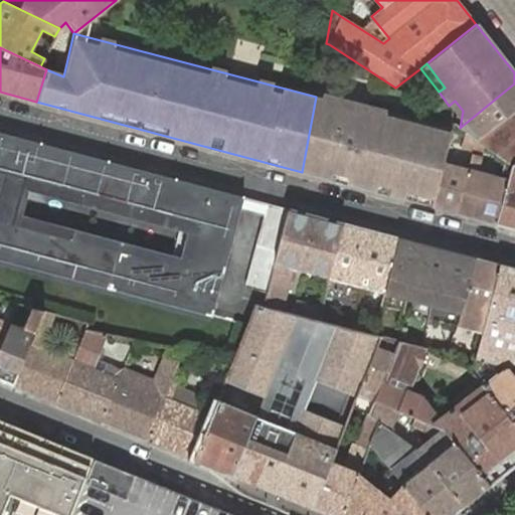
[(514,109),(514,83),(460,128),(468,134),(476,140),(477,140),(514,109)]
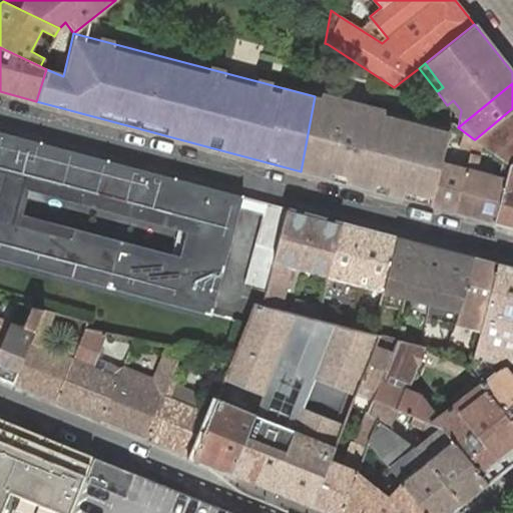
[(450,130),(315,96),(301,171),(430,205),(441,163),(450,130)]
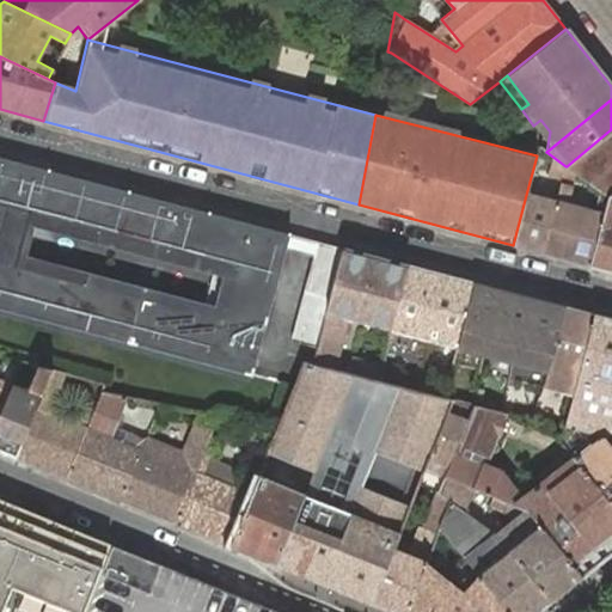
[(540,120),(533,126),(542,135),(539,148),(546,152),(550,132),(540,120)]
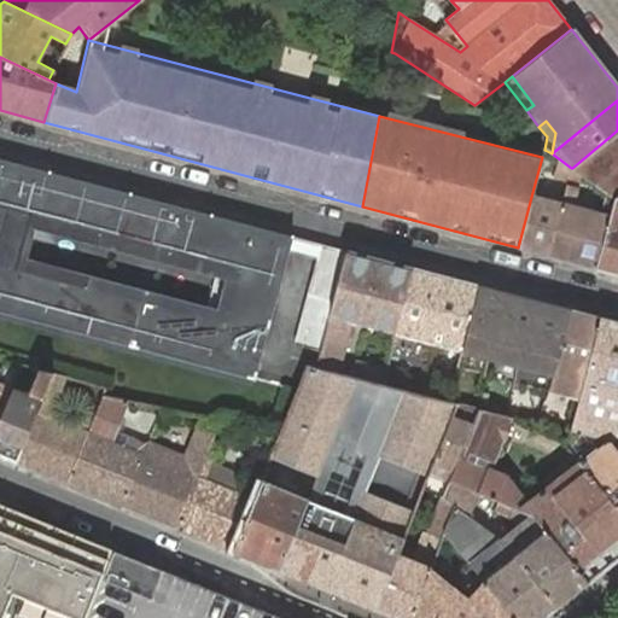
[(617,130),(572,168),(582,174),(607,192),(614,197),(617,193),(617,130)]
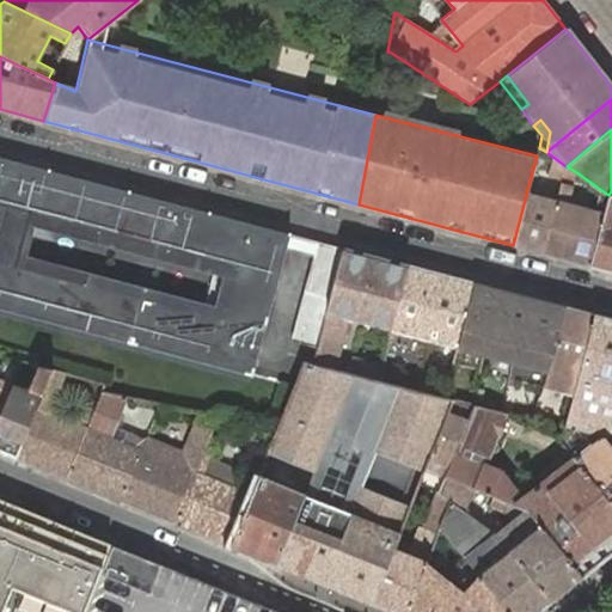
[(312,365),(343,249),(0,158),(0,306),(293,389),(304,362),(312,365)]
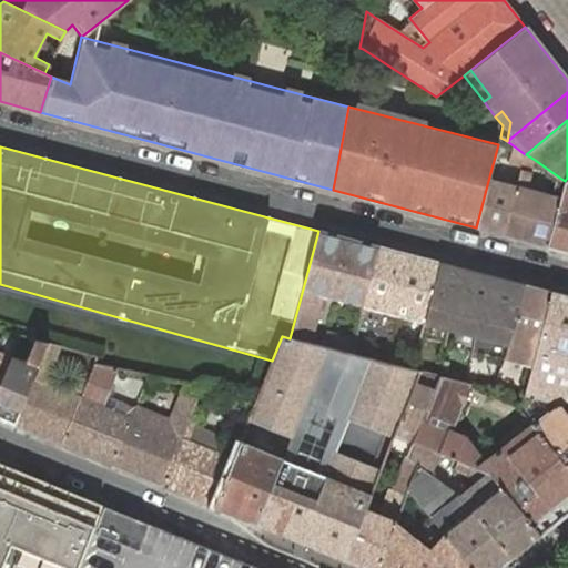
[(525,154),(516,148),(509,172),(519,175),(520,170),(525,154)]
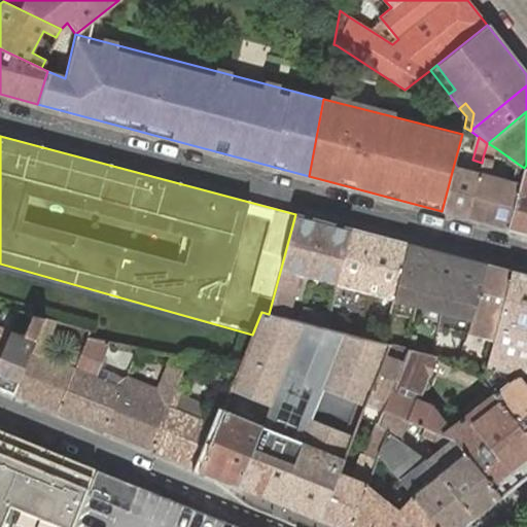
[(496,148),(488,143),(487,143),(483,157),(493,160),(496,148)]
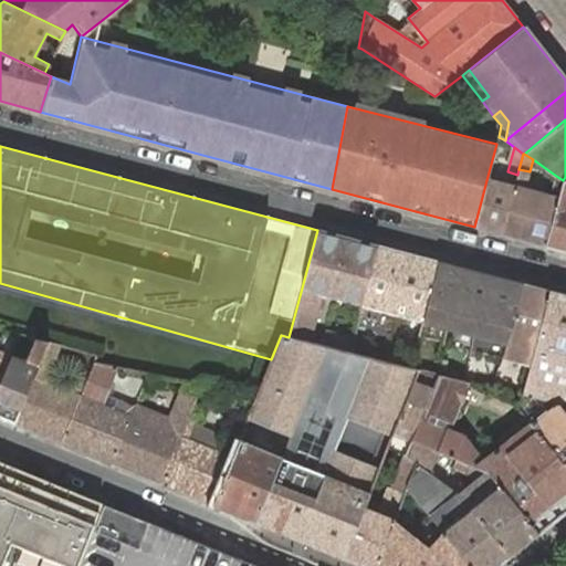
[(510,205),(501,233),(545,245),(554,217),(563,180),(556,176),(553,188),(551,197),(524,190),(526,181),(530,171),(519,169),(517,175),(513,188),(510,205)]
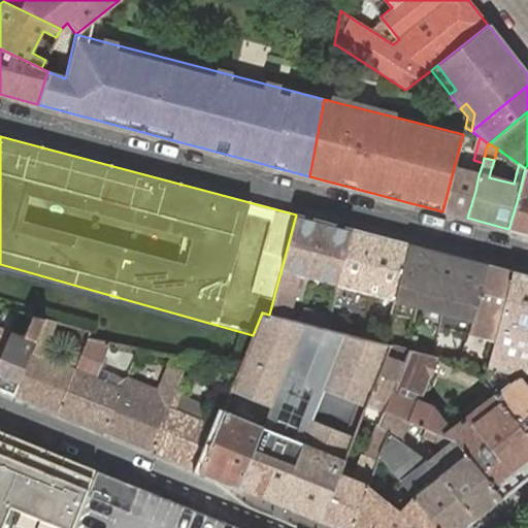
[(527,165),(525,168),(517,202),(508,229),(527,234),(527,165)]
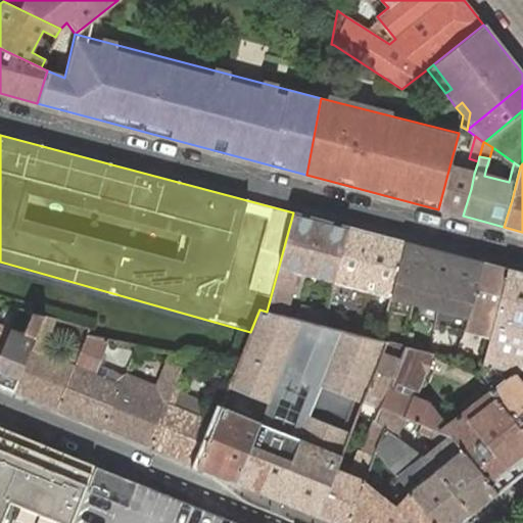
[(449,167),(438,209),(463,216),(471,189),(474,174),(449,167)]
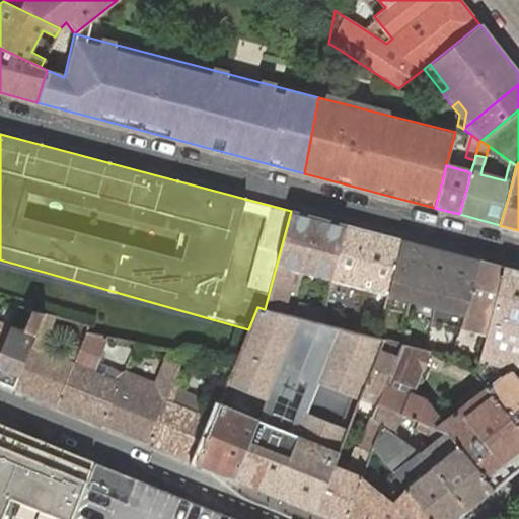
[(507,172),(483,166),(480,174),(505,180),(507,172)]
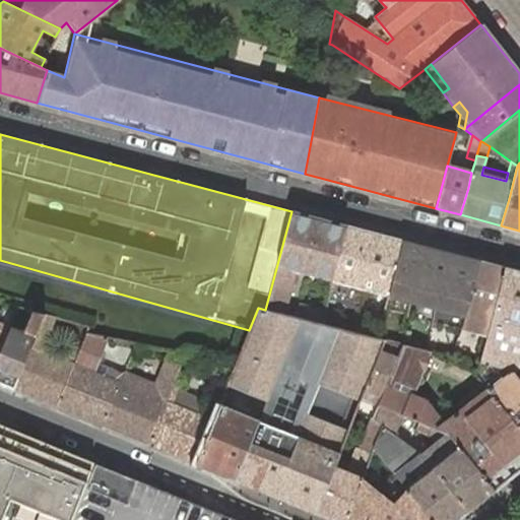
[(291,211),(265,310),(282,314),(295,269),(332,279),(346,225),(291,211)]
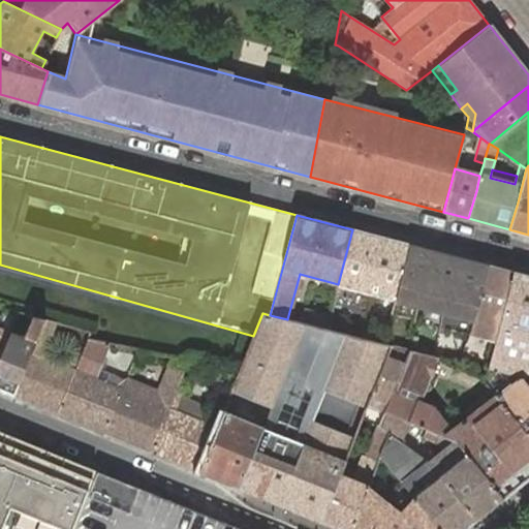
[(409,245),(352,229),(338,284),(396,300),(409,245)]
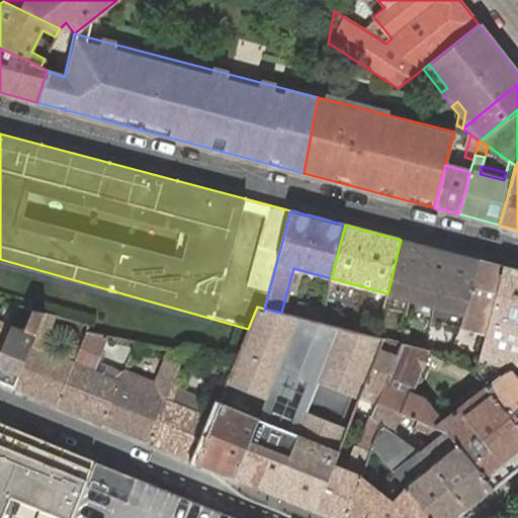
[(478,260),(401,240),(387,293),(447,310),(463,314),(478,260)]
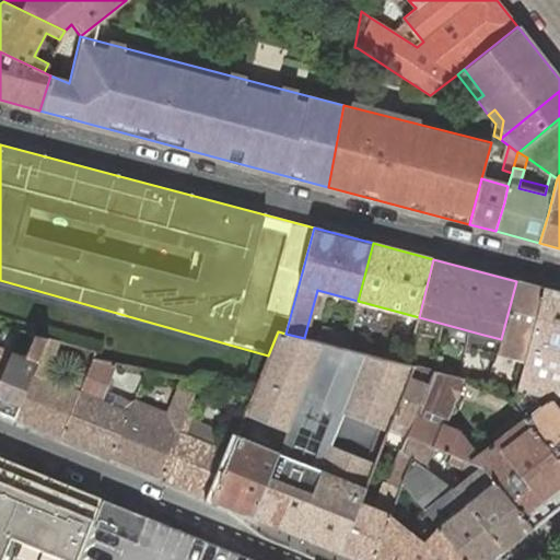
[(501,339),(498,348),(511,351),(515,360),(524,362),(544,289),(516,281),(501,339)]
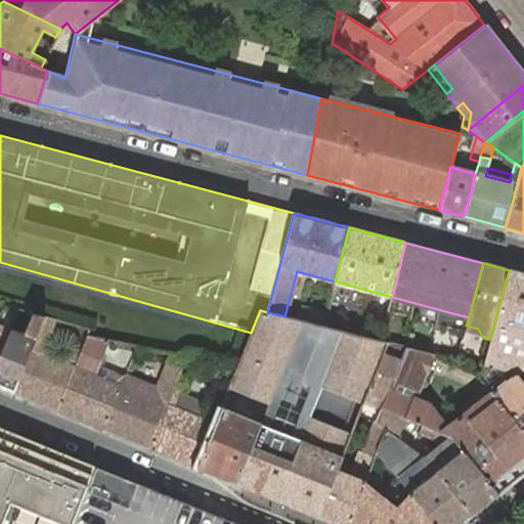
[(490,339),(483,364),(515,373),(523,365),(523,273),(509,270),(490,339)]
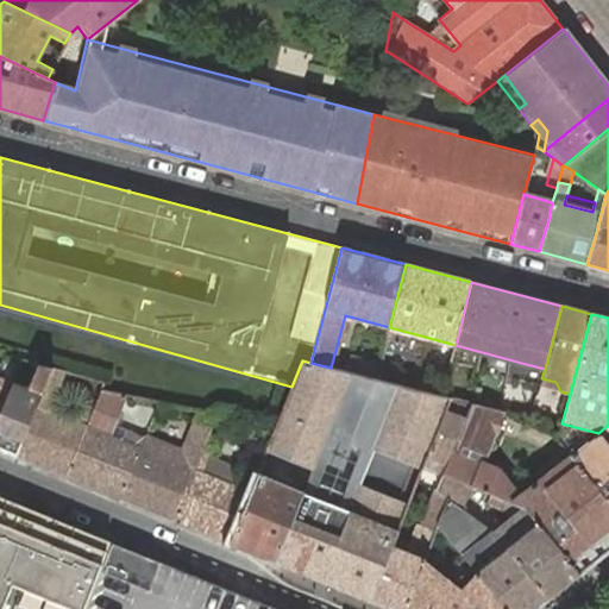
[(0,370),(13,375),(20,359),(0,353),(0,370)]
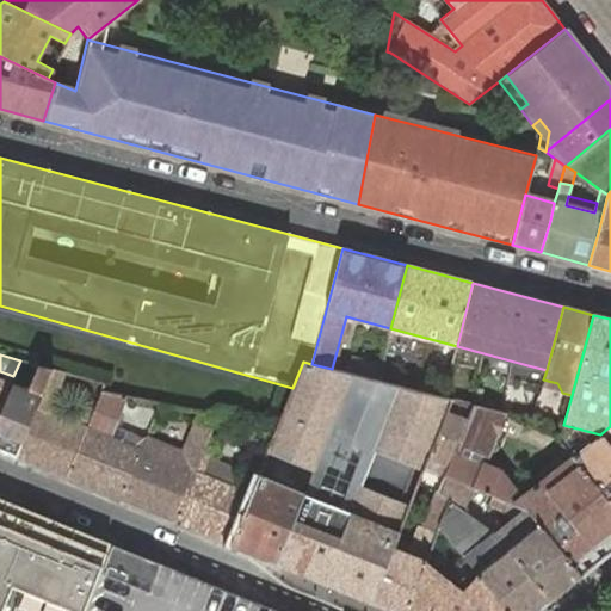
[(353,359),(350,374),(378,381),(380,377),(381,369),(382,366),(353,359)]
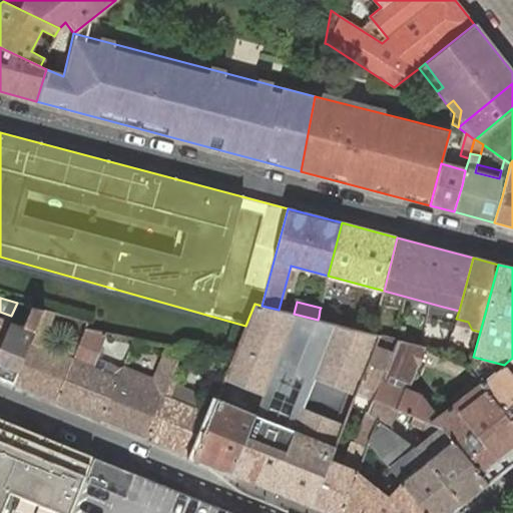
[(29,342),(42,310),(17,303),(11,316),(8,326),(0,344),(0,379),(12,384),(29,342)]
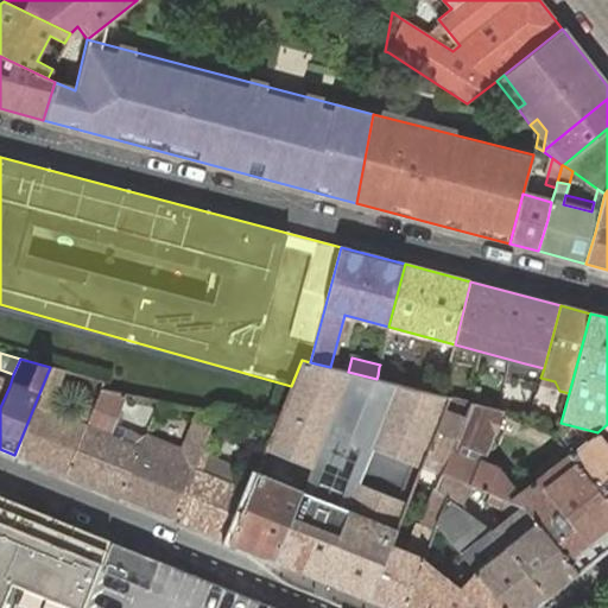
[(330,367),(310,362),(302,360),(291,386),(266,448),(276,451),(310,466),(301,489),(272,559),(320,578),(348,510),(373,447),(420,466),(424,457),(444,409),(448,398),(377,379),(348,372),(330,367)]
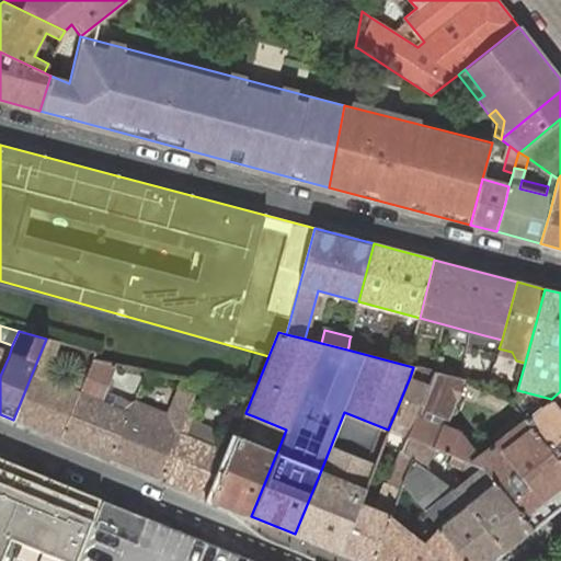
[(79,393),(82,386),(71,381),(68,388),(44,378),(58,343),(46,339),(32,374),(13,420),(60,438),(79,393)]
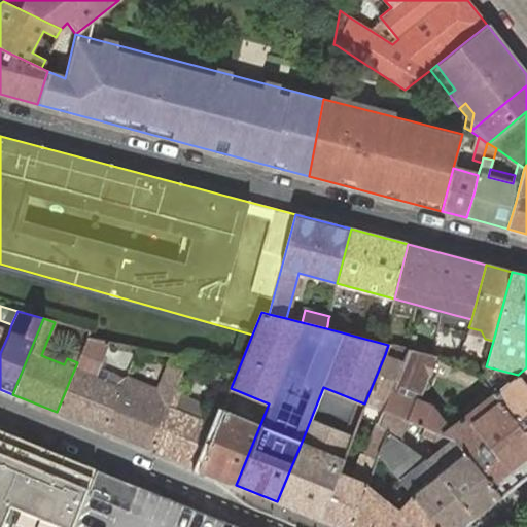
[(106,382),(95,377),(89,375),(95,361),(100,363),(109,343),(88,338),(77,362),(74,370),(57,412),(104,431),(121,388),(125,381),(109,374),(106,382)]
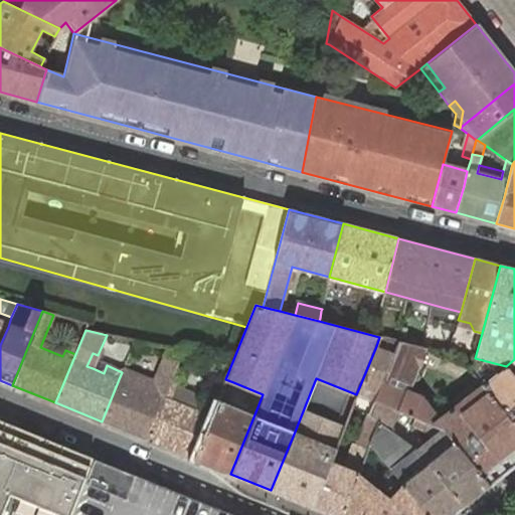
[(424,348),(398,341),(393,353),(377,393),(374,401),(397,410),(399,411),(400,411),(426,421),(432,424),(442,428),(453,441),(488,484),(514,463),(514,426),(482,384),(449,411),(439,418),(432,410),(426,404),(421,396),(407,391),(424,348)]
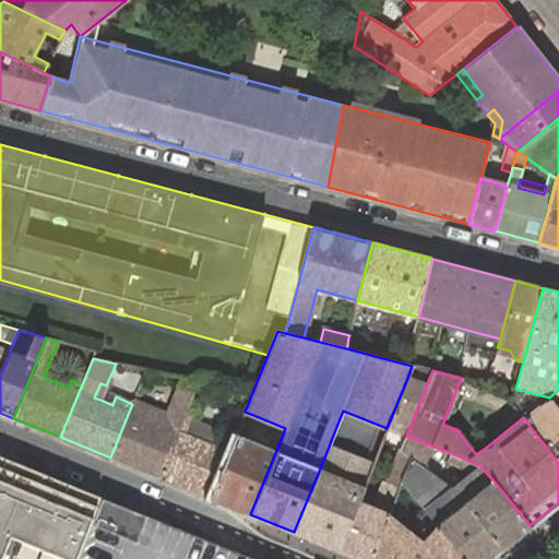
[(427,383),(408,376),(390,420),(409,427),(427,383)]
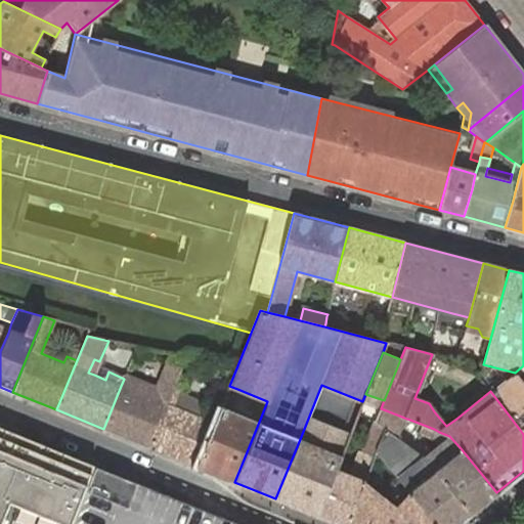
[(171,354),(157,390),(171,395),(178,379),(186,357),(173,354),(171,354)]
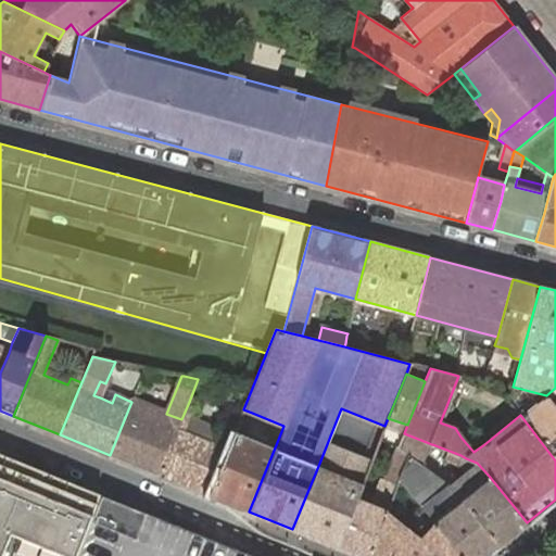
[(93,395),(100,397),(103,389),(105,383),(100,381),(93,395)]
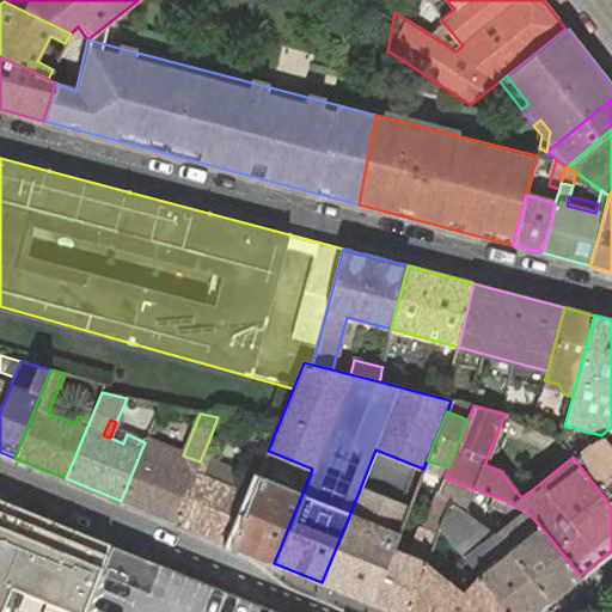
[(556,436),(573,457),(611,507),(611,448),(611,447),(601,435),(564,426),(564,429),(556,436)]
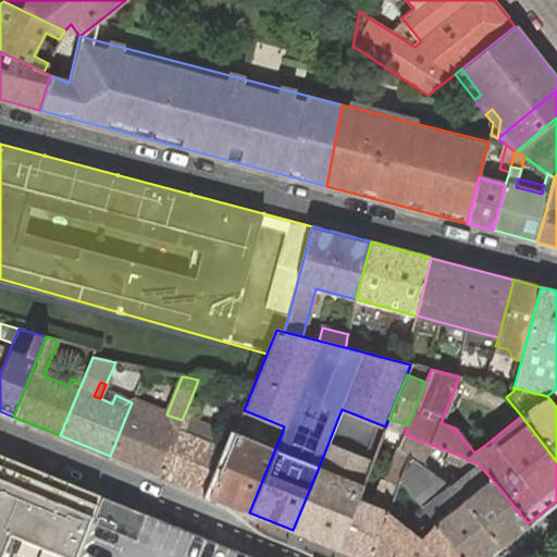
[(103,390),(100,398),(112,404),(115,395),(103,390)]
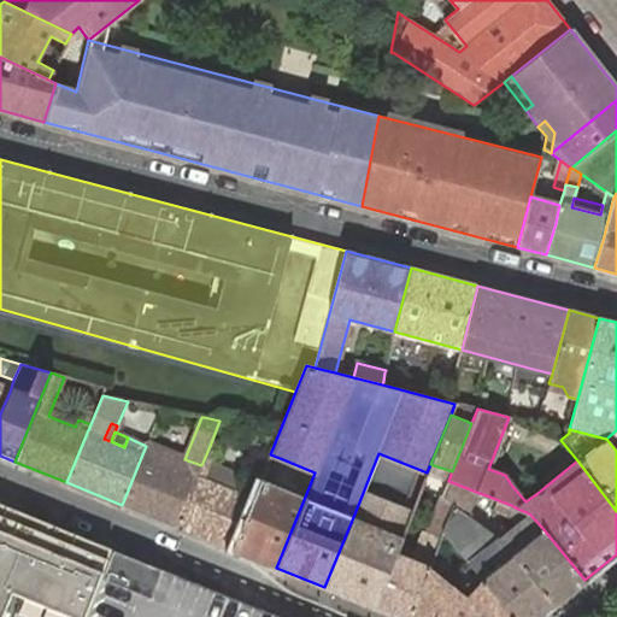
[(154,448),(146,446),(142,454),(122,505),(176,527),(197,476),(151,458),(154,448)]
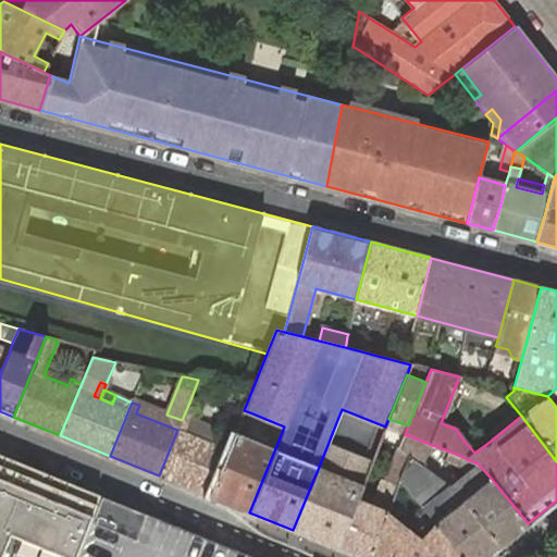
[(177,430),(181,421),(174,419),(139,405),(136,413),(177,430)]
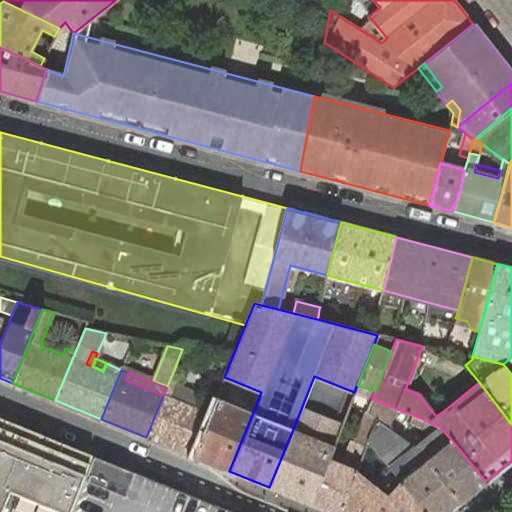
[(232,380),(224,377),(221,385),(229,388),(232,380)]
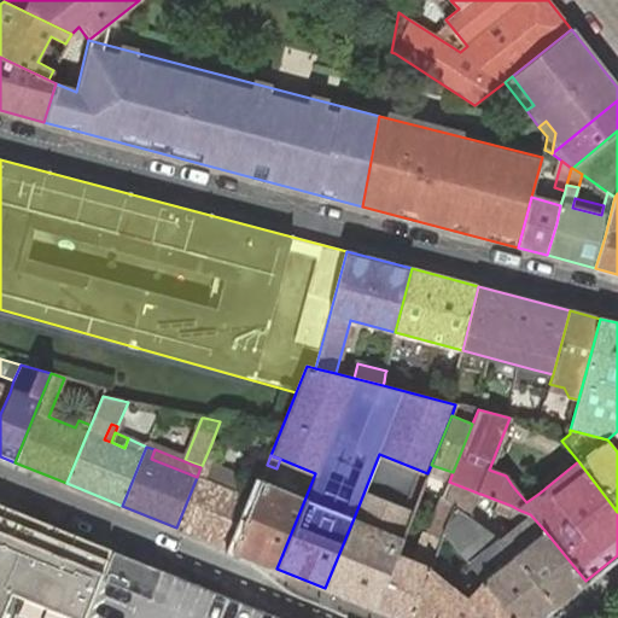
[(315,473),(280,459),(277,468),(270,484),(305,497),(315,473)]
